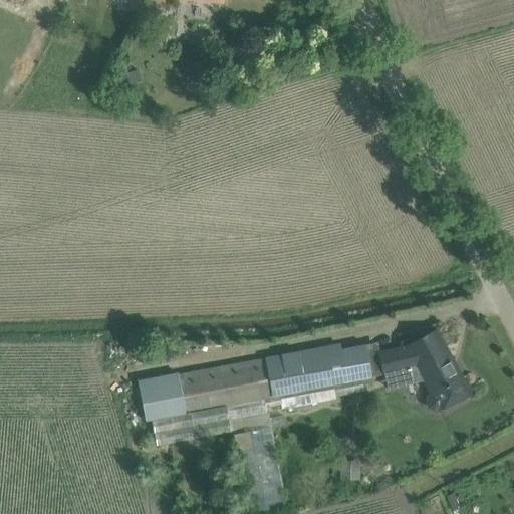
[(137,69),(125,72),(130,85),(141,81),(137,69)]
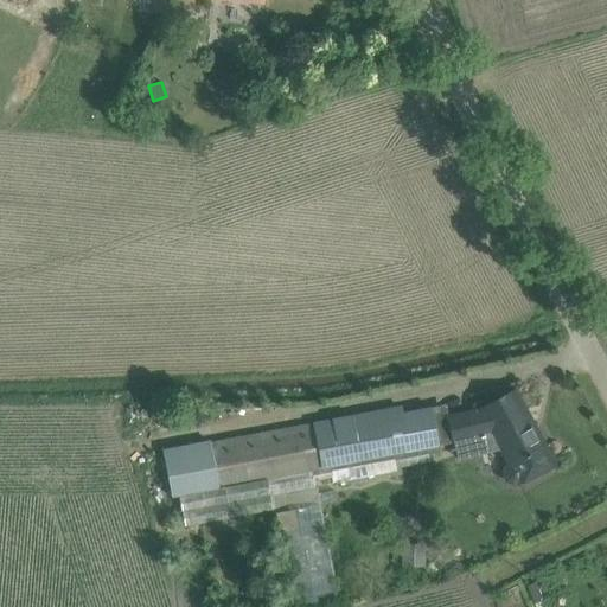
[(521,481),(532,475),(554,464),(515,391),(486,407),(448,420),(455,443),(492,432),(509,462),(505,464),(503,468),(502,475),(505,483),(512,486),(517,486),(522,484),(521,481)]
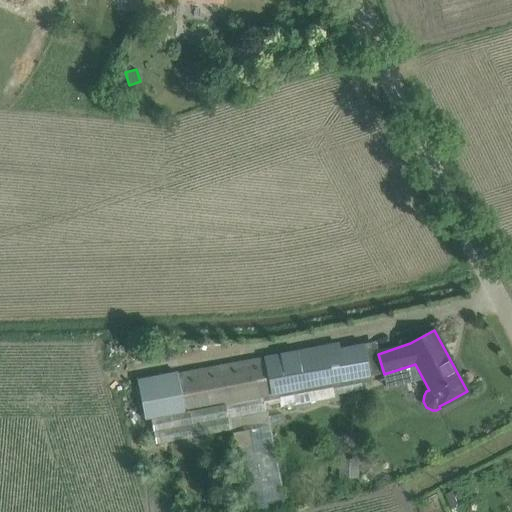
[(143,377),(137,379),(145,419),(151,418),(151,419),(155,443),(171,441),(231,430),(231,433),(234,433),(247,511),(265,511),(285,508),(268,411),(266,412),(263,398),(278,395),(281,407),(287,406),(288,410),(340,400),(338,392),(340,392),(362,388),(361,379),(371,377),(364,344),(337,349),(336,343),(178,373),(178,371),(143,377)]
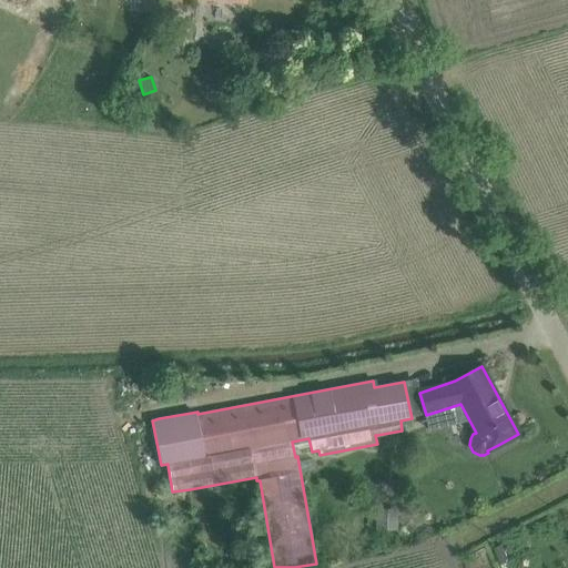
[(500,564),(508,560),(501,543),(494,546),(500,564)]
